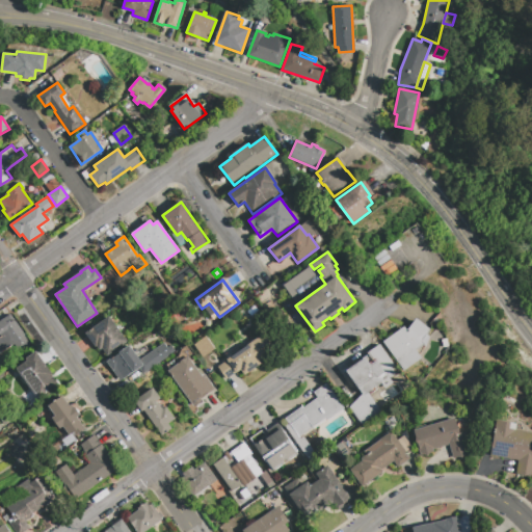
[(0,320),(9,314),(30,343),(19,351),(14,344),(0,353),(0,320)]
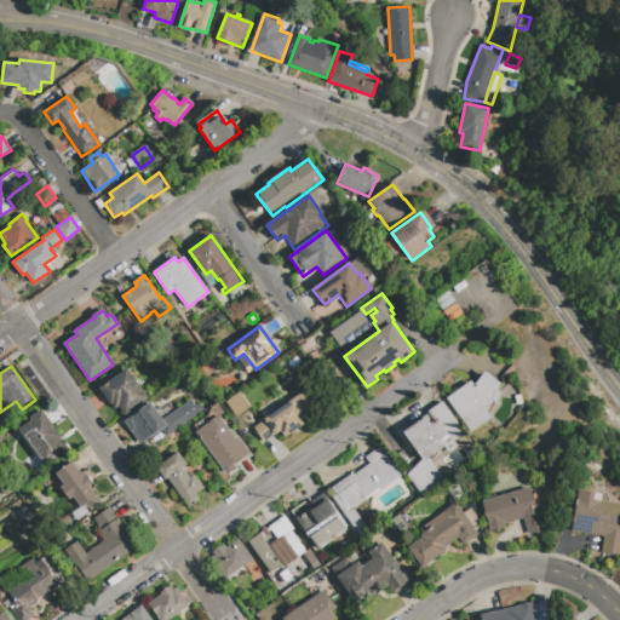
[(113,403),(112,405),(99,389),(127,369),(148,399),(126,414),(119,406),(116,408),(113,403)]
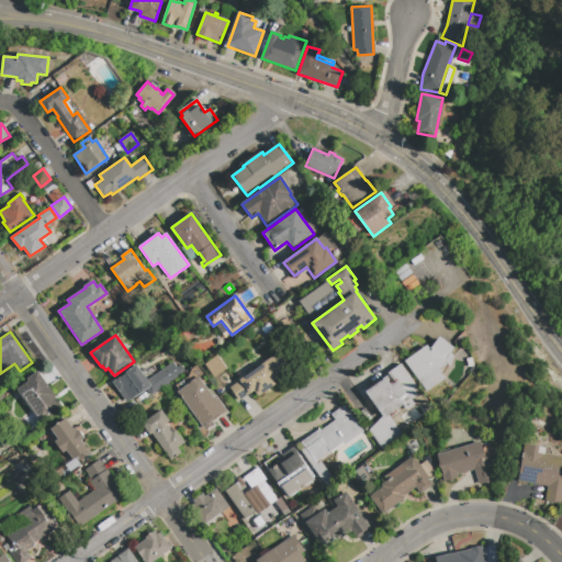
[(429,349),(439,337),(453,348),(450,353),(453,358),(438,370),(445,378),(426,391),(404,361),(426,345),(429,349)]
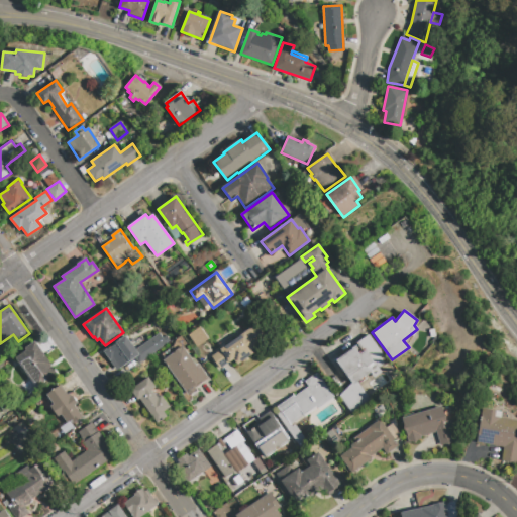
[(253,352),(237,365),(233,358),(220,369),(212,356),(221,349),(221,348),(257,322),(269,337),(251,349),(253,352)]
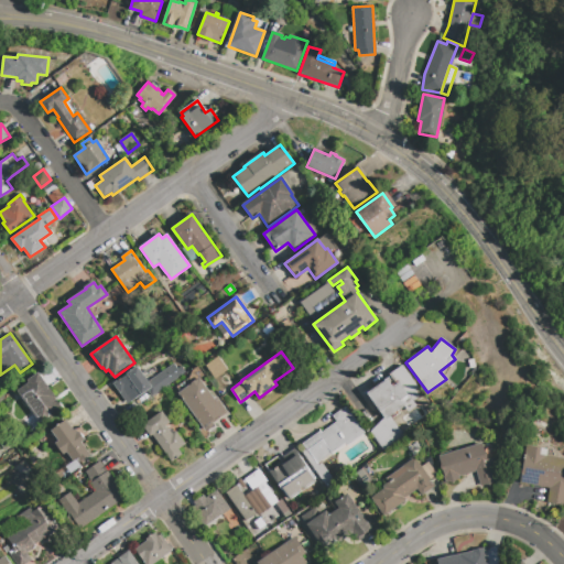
[(205,366),(213,379),(226,370),(217,358),(205,366)]
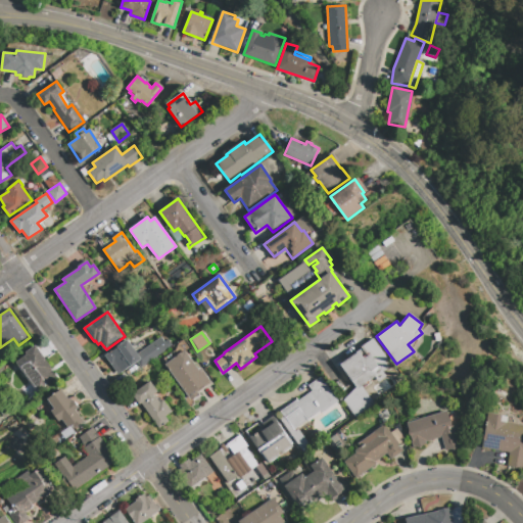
[(137,354),(161,337),(164,342),(168,339),(172,345),(141,368),(137,363),(132,367),(131,365),(119,374),(105,355),(117,347),(117,346),(127,340),(137,354)]
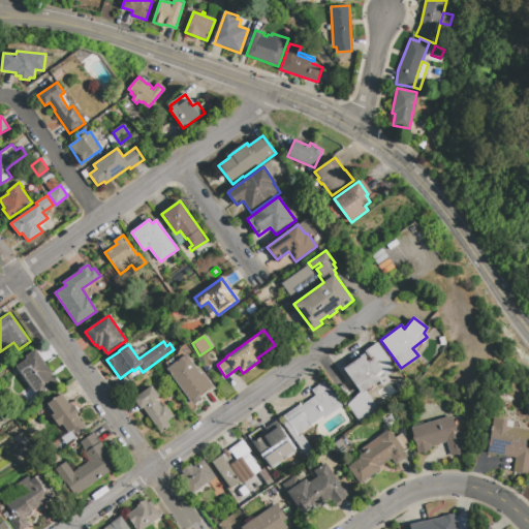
[(365,390),(377,408),(360,422),(347,405),(361,392),(344,370),(364,355),(368,362),(371,360),(366,351),(377,343),(393,365),(390,367),(393,372),(387,375),(391,379),(382,385),(378,380),(365,390)]
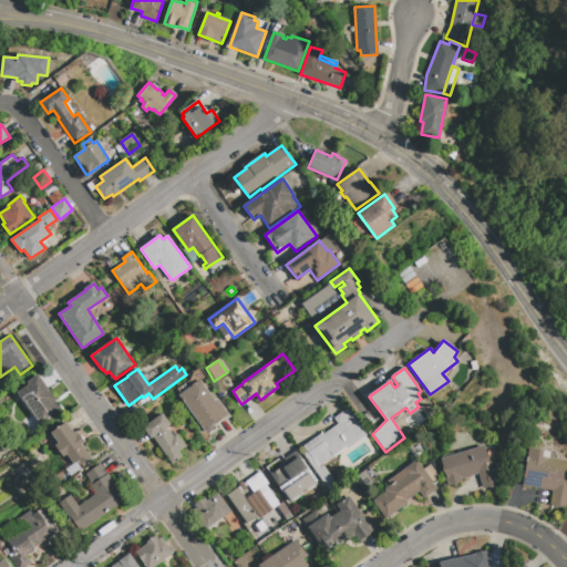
[(38,374),(57,400),(54,401),(62,412),(42,426),(18,393),(29,384),(28,382),(38,374)]
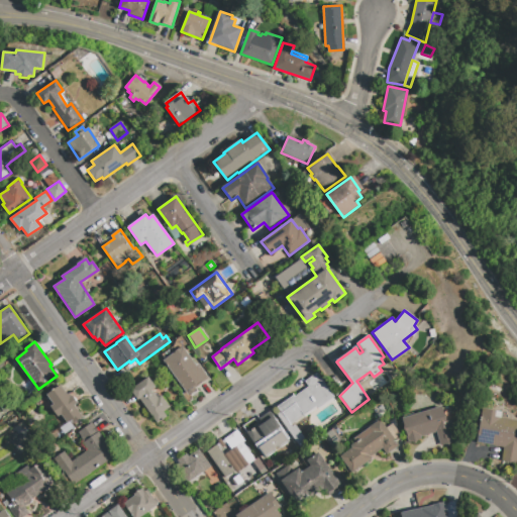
[(197,366),(198,365),(207,378),(194,388),(195,391),(189,395),(164,360),(183,346),(197,366)]
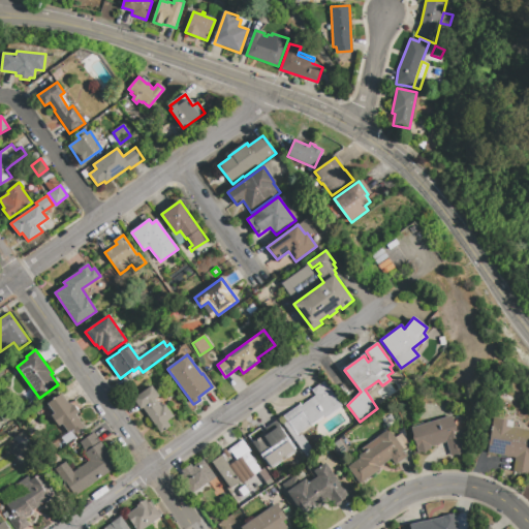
[(310,425),(297,435),(284,416),(300,405),(301,406),(316,396),(313,391),(323,382),(341,406),(325,417),(324,415),(311,426),(310,425)]
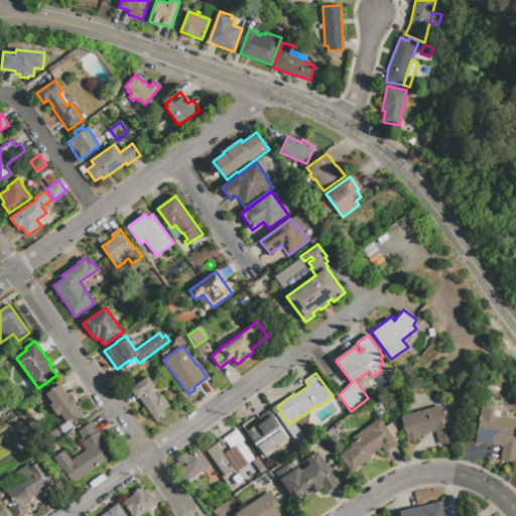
[(139,398),(137,400),(130,389),(148,376),(155,387),(152,389),(157,397),(161,395),(169,406),(163,411),(166,415),(156,422),(139,398)]
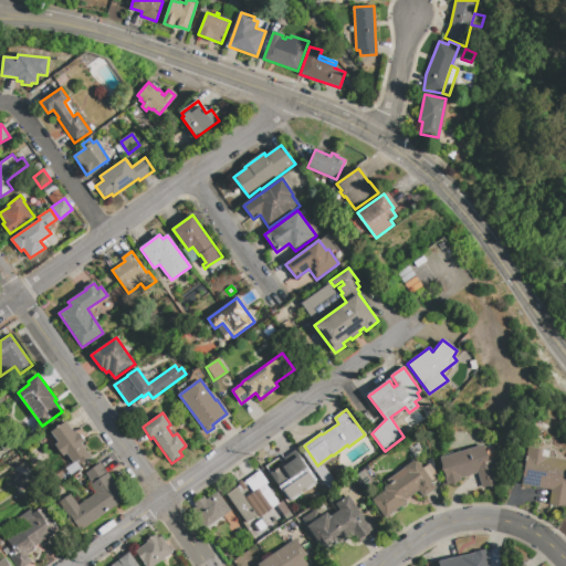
[(75,431),(83,441),(81,443),(90,456),(79,463),(76,460),(74,462),(67,453),(63,456),(55,446),(60,442),(52,432),(65,422),(73,432),(75,431)]
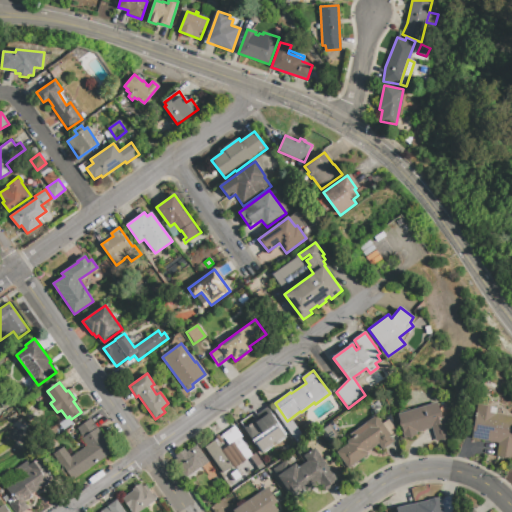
[(398,414),(399,414),(399,412),(409,409),(409,411),(437,403),(442,418),(447,416),(453,436),(437,441),(432,427),(416,432),(417,435),(405,438),(398,414)]
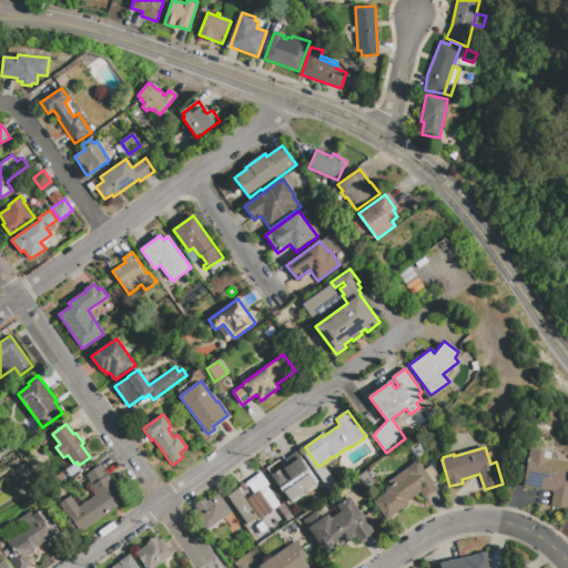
[(567,462),(567,508),(551,506),(554,492),(524,486),(530,449),(551,453),(550,459),(567,462)]
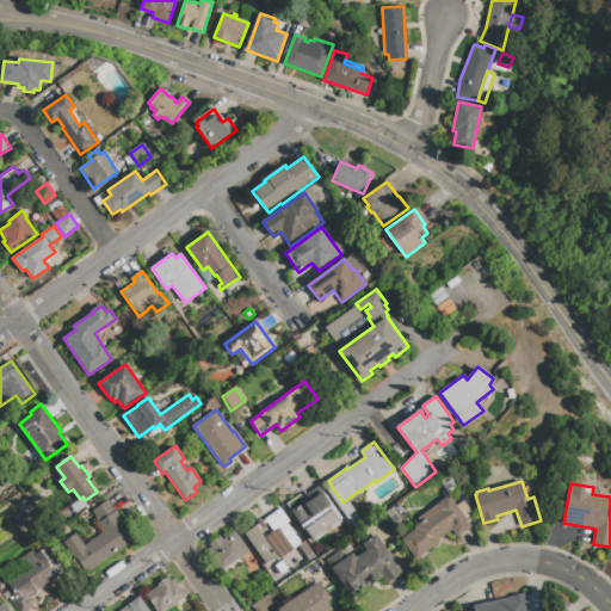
[(343,519),(313,541),(294,513),(295,512),(292,510),(306,501),(307,504),(312,500),(307,494),(318,487),(343,519)]
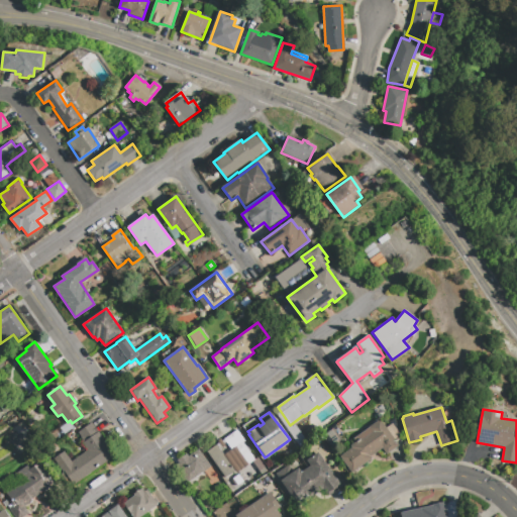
[(351,446),(356,442),(353,438),(381,419),(400,445),(387,454),(383,448),(370,457),(372,459),(352,473),(340,456),(352,447),(351,446)]
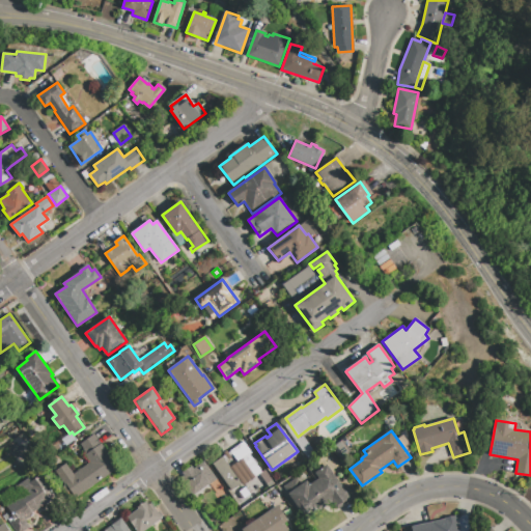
[(86,454),(101,444),(94,435),(80,445),(86,454)]
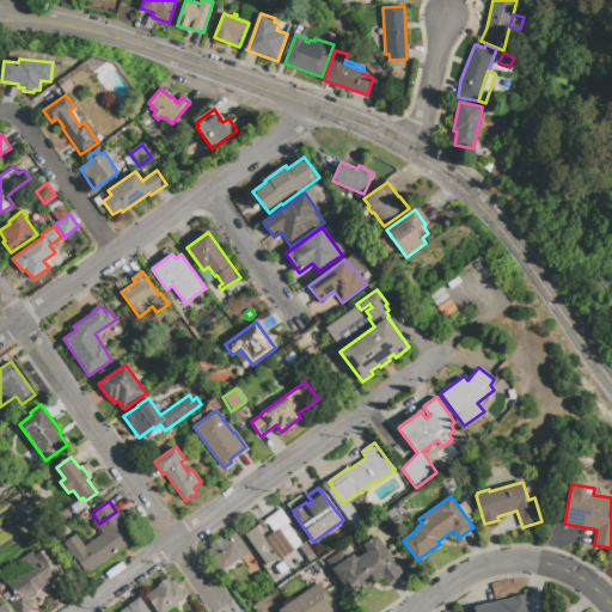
[(395,508),(403,520),(392,528),(384,515),(395,508)]
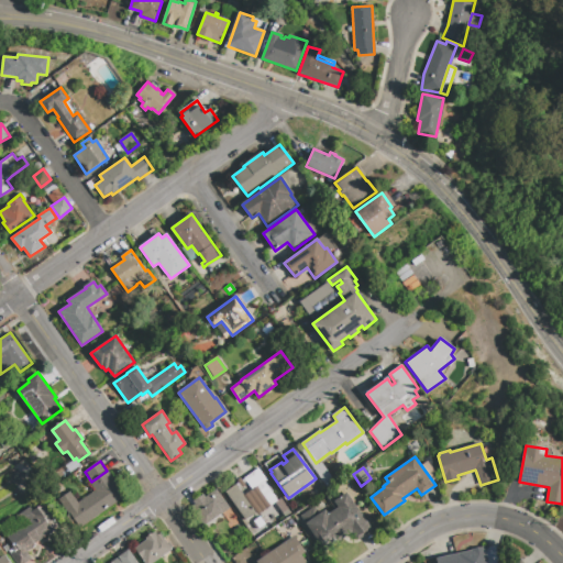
[(252,488),(244,478),(257,468),(266,479),(263,483),(276,500),(256,516),(254,514),(245,520),(225,493),(236,485),(244,495),(252,488)]
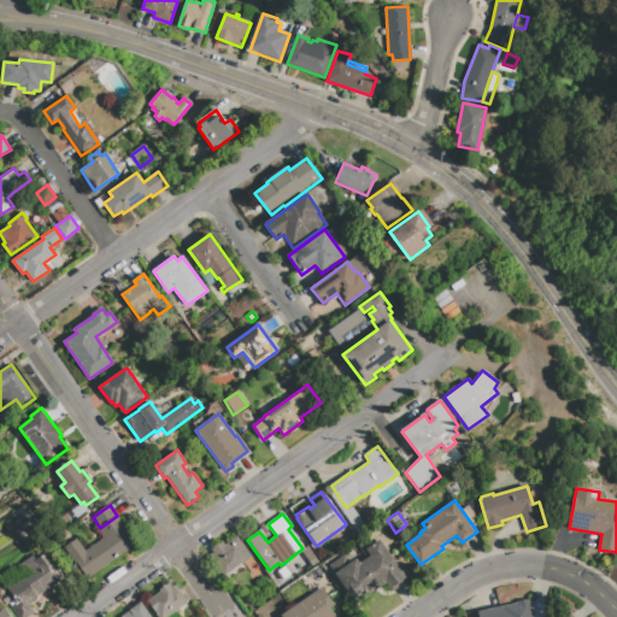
[(135,545),(88,579),(65,547),(76,539),(84,552),(105,538),(99,529),(100,528),(117,516),(124,527),(122,528),(135,545)]
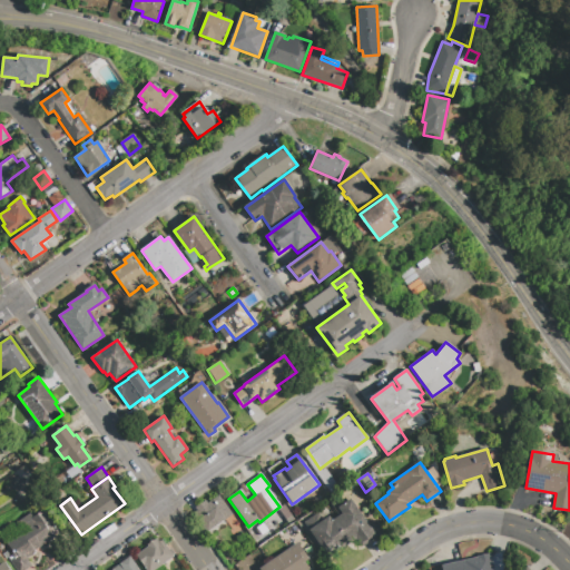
[(13,488),(15,478),(25,479),(23,489),(13,488)]
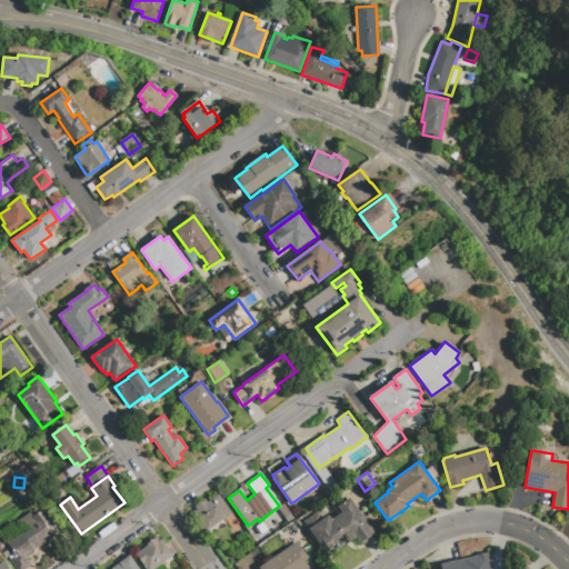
[(196,507),(206,499),(208,502),(218,495),(231,513),(209,530),(196,511),(198,509),(196,507)]
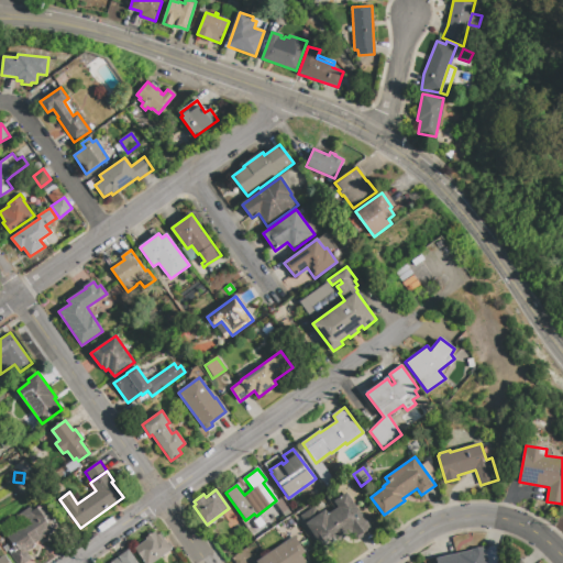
[(346,493),(372,530),(360,538),(354,529),(324,549),(301,516),(315,506),(320,514),(326,509),(329,514),(339,506),(334,500),(346,493)]
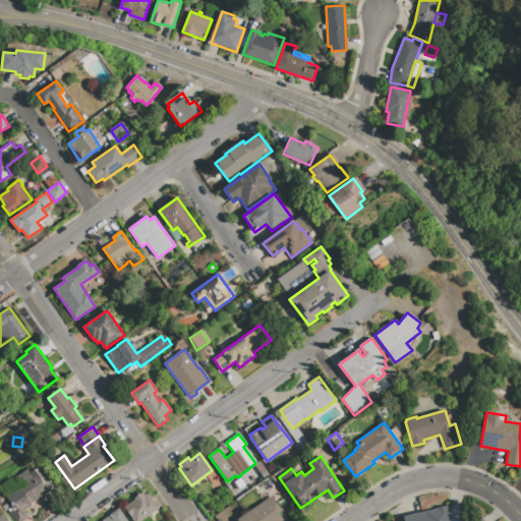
[(47,479),(53,487),(54,489),(46,496),(44,494),(32,503),(33,505),(23,511),(29,517),(22,520),(14,520),(8,512),(16,506),(13,503),(11,504),(3,493),(18,481),(16,478),(27,470),(30,473),(40,466),(48,478),(47,479)]
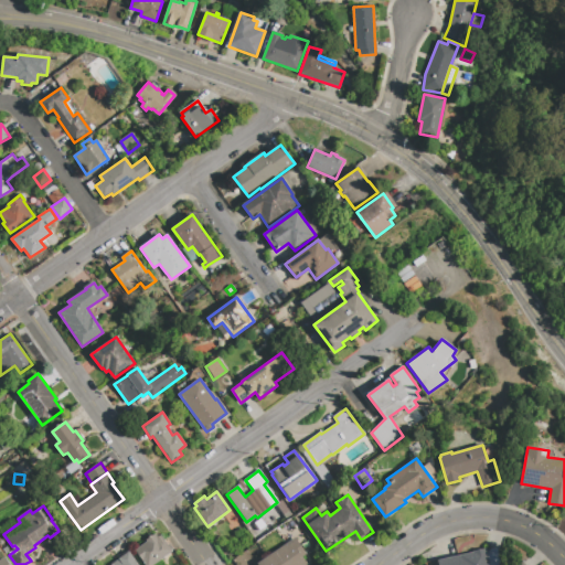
[(279,529),(292,519),(304,534),(296,540),(295,539),(289,543),(279,529)]
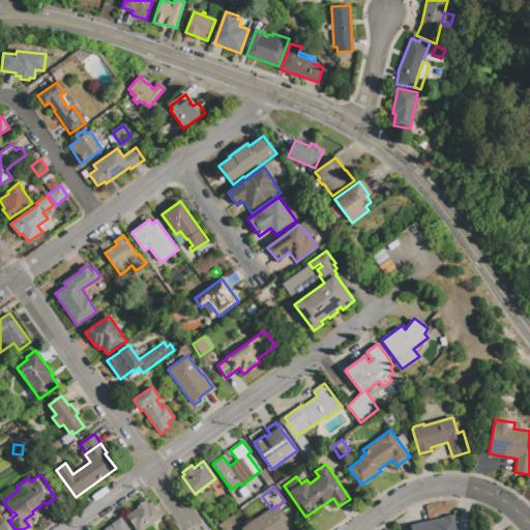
[(138,506),(145,500),(148,505),(151,503),(157,512),(159,511),(163,516),(160,517),(162,518),(143,529),(136,529),(126,516),(138,507),(138,506)]
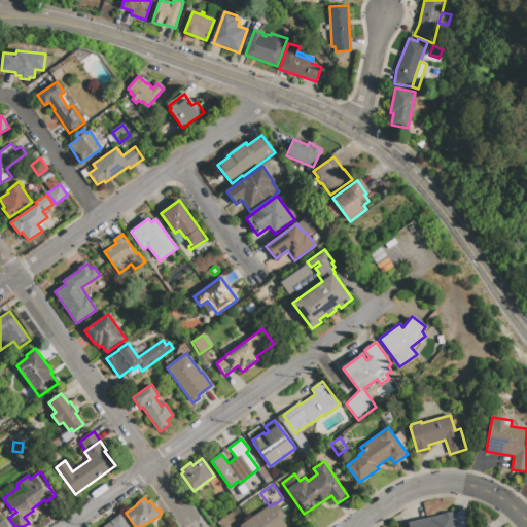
[(238,526),(270,506),(275,502),(276,503),(285,517),(282,520),(287,526),(238,526)]
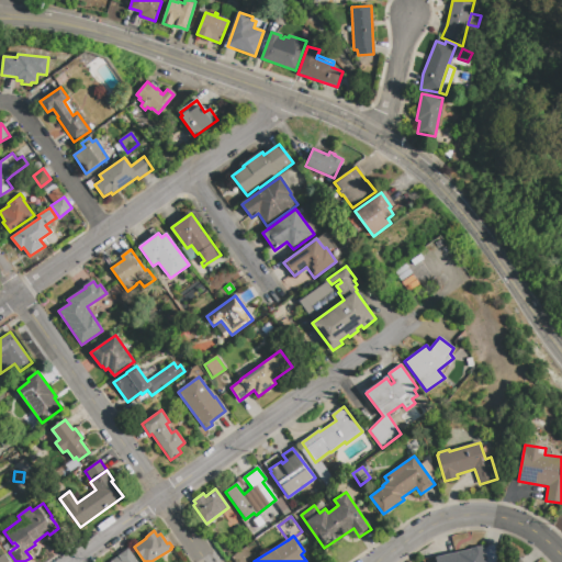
[(436,561),(436,558),(471,550),(471,548),(482,544),(485,561),(436,561)]
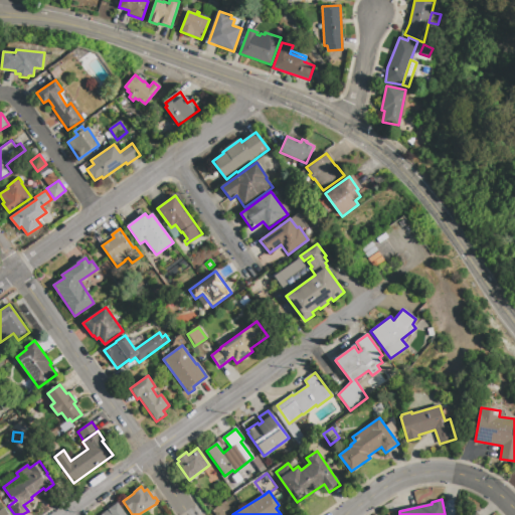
[(99,514),(117,503),(125,514),(99,514)]
